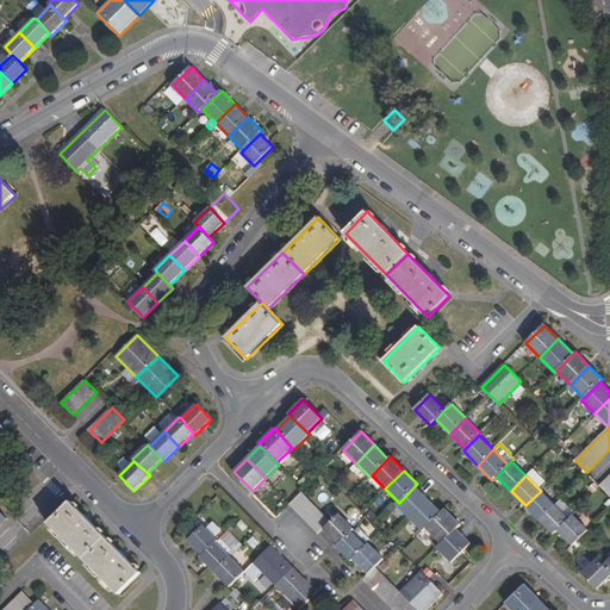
[(411,518),(429,500),(415,486),(399,503),(397,505),(411,518)]
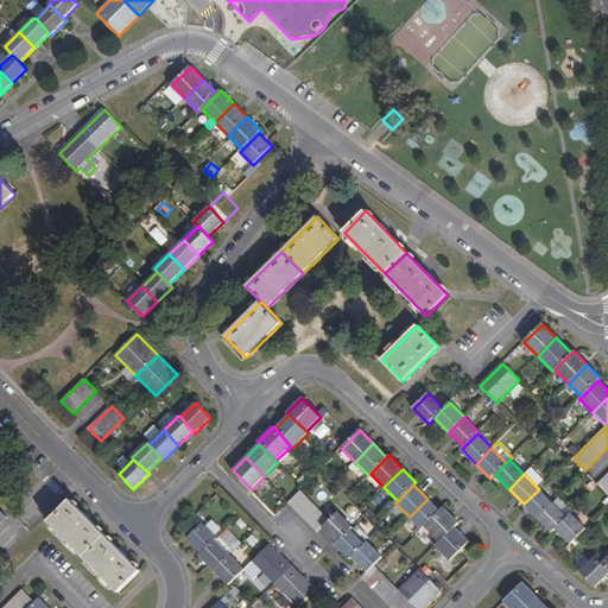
[(539,519),(553,504),(539,489),(524,504),(539,519)]
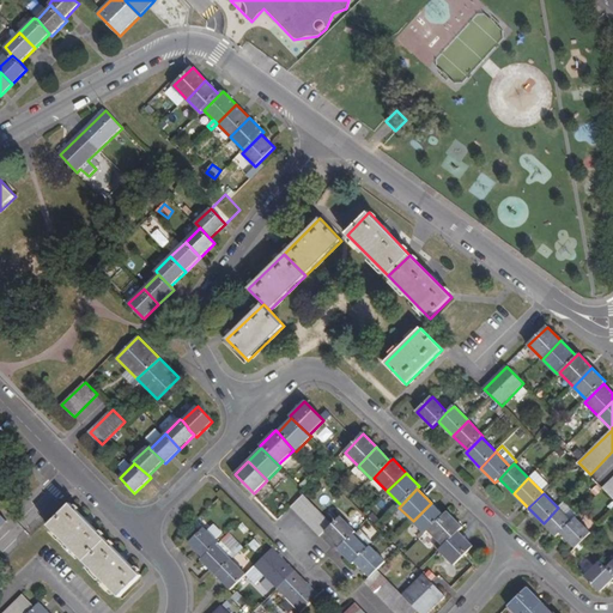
[(325,532),(333,525),(304,495),(291,507),(320,536),(325,532)]
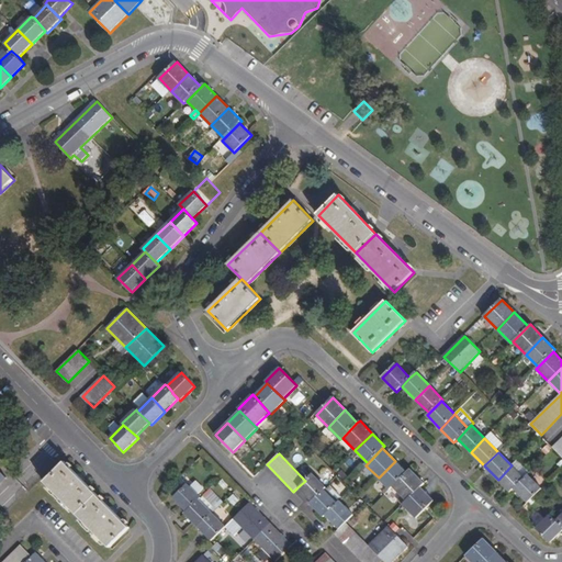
[(393,487),(407,473),(395,461),(379,478),(388,487),(390,490),(393,487)]
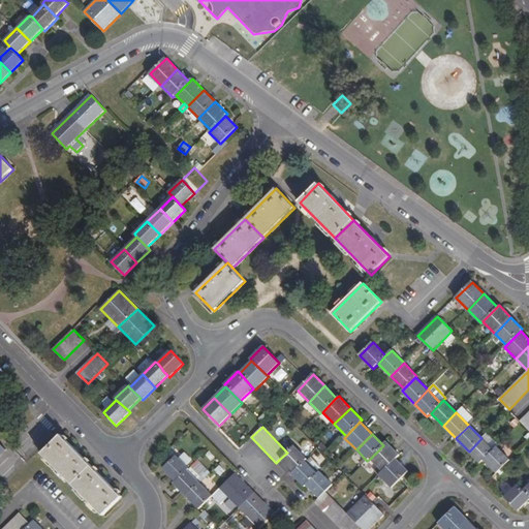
[(42,454),(72,484),(91,465),(61,435),(42,454)]
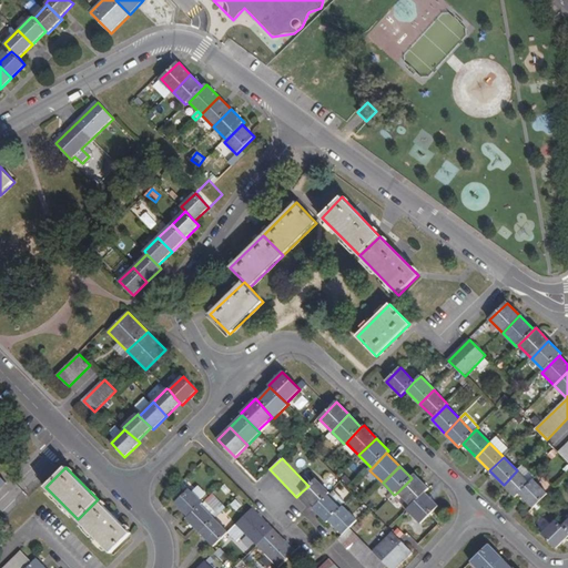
[(519,494),(530,484),(517,470),(504,485),(516,497),(519,494)]
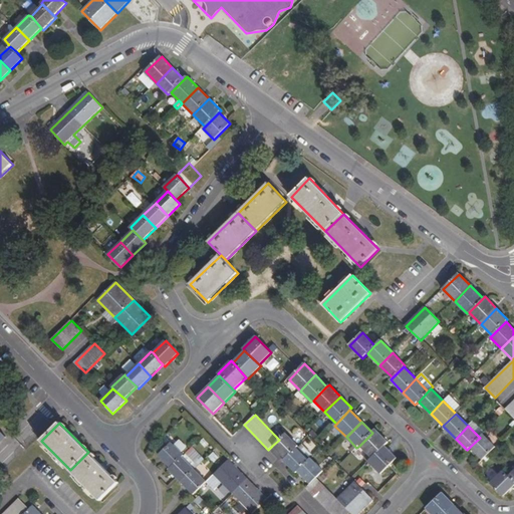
[(371,458),(384,446),(388,442),(375,430),(372,433),(359,446),(368,455),(371,458)]
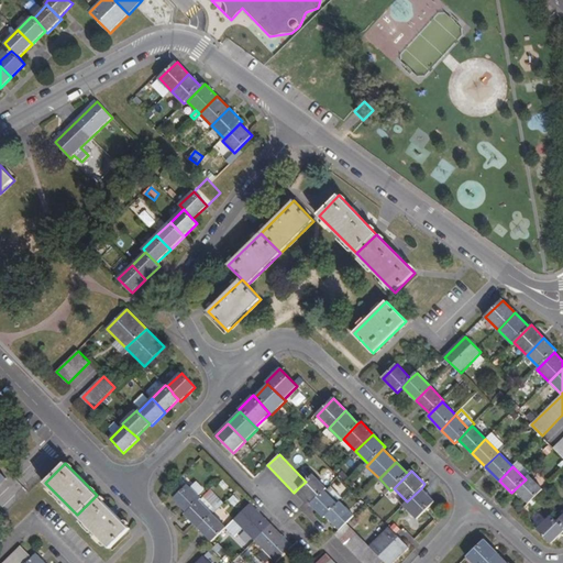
[(311,503),(324,490),(327,488),(312,474),(306,482),(298,488),(311,503)]
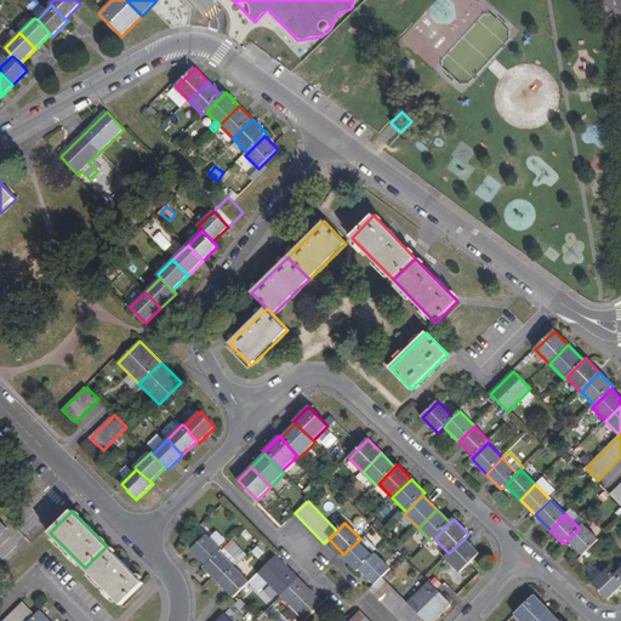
[(584,524),(580,529),(568,540),(584,556),(599,540),(584,524)]
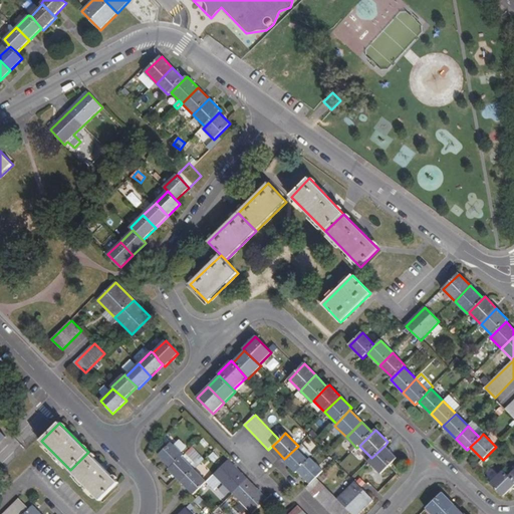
[(171,468),(185,456),(172,442),(159,455),(171,468)]
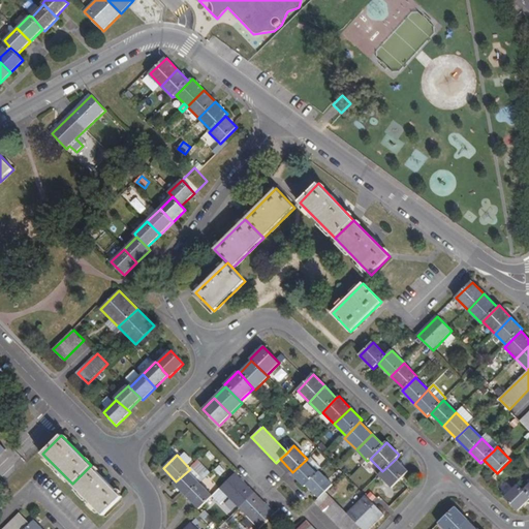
[(382,471),(379,474),(393,488),(408,471),(396,459),(382,471)]
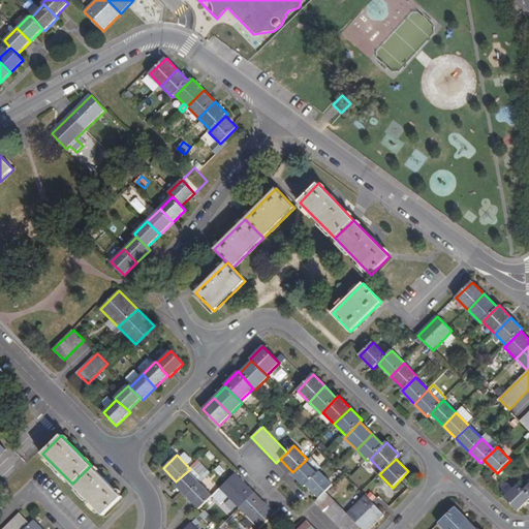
[(306,486),(317,473),(305,461),(292,472),(291,473),(305,487),(306,486)]
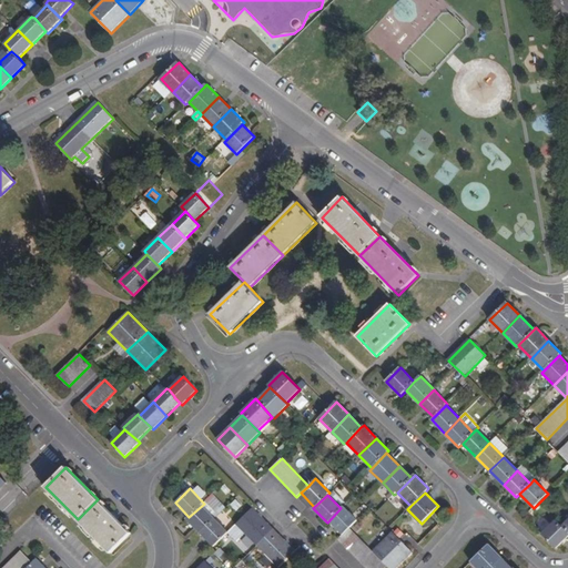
[(98,499),(78,519),(111,553),(131,534),(98,499)]
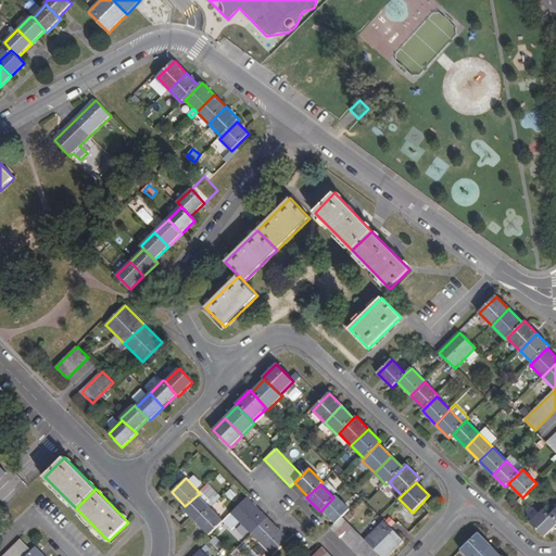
[(197,521),(211,507),(207,505),(212,501),(202,490),(200,493),(185,506),(184,508),(197,521)]
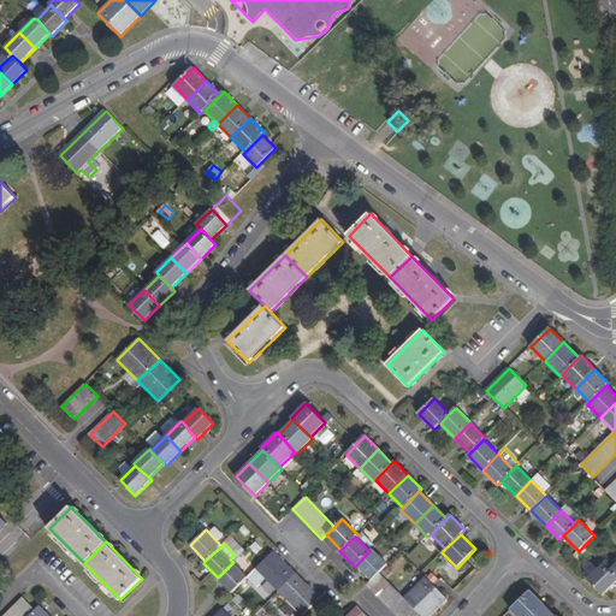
[(372,580),(379,573),(388,564),(372,549),(369,551),(356,566),(372,580)]
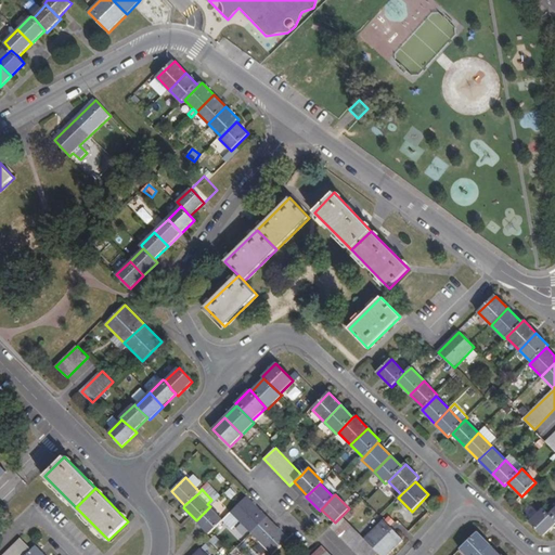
[(247,497),(231,512),(272,553),(287,538),(247,497)]
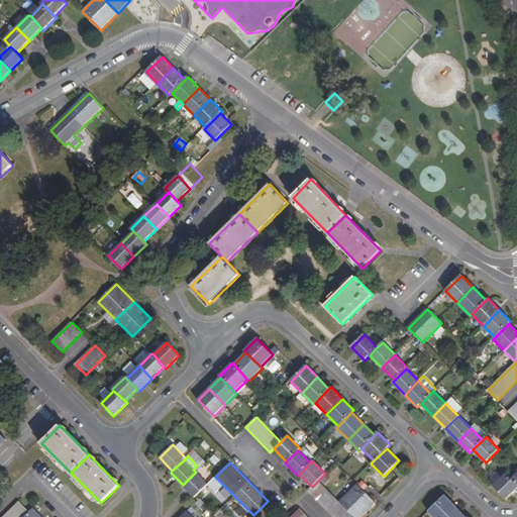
[(208,485),(196,472),(183,485),(195,497),(208,485)]
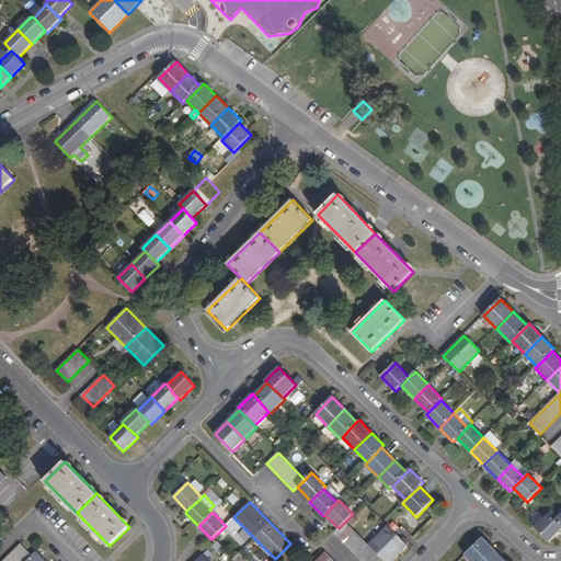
[(536,512),(529,519),(537,526),(544,518),(536,512)]
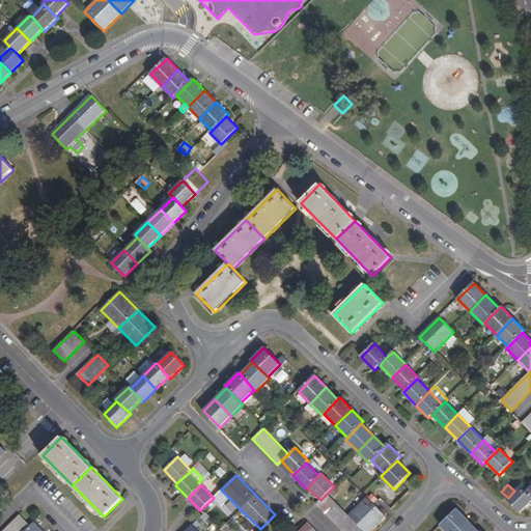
[(521,512),(530,501),(530,497),(526,493),(520,486),(507,499),(521,512)]
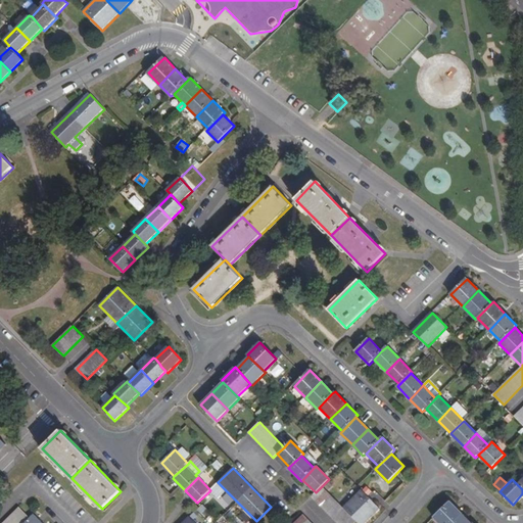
[(354,522),(357,521),(343,508),(322,486),(316,492),(312,496),(336,522),(354,522)]
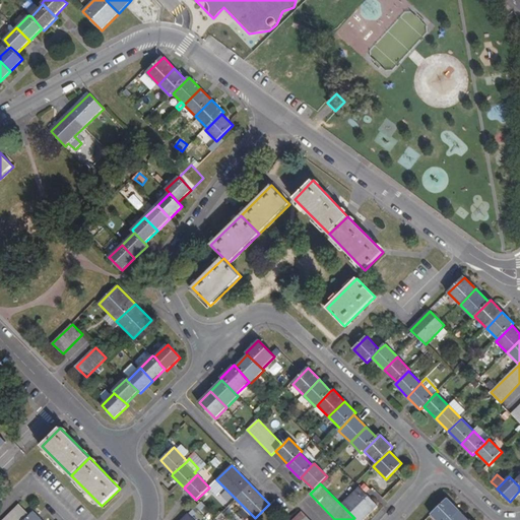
[(365,492),(362,489),(360,486),(341,505),(354,518),(355,519),(363,519),(378,505),(365,492)]
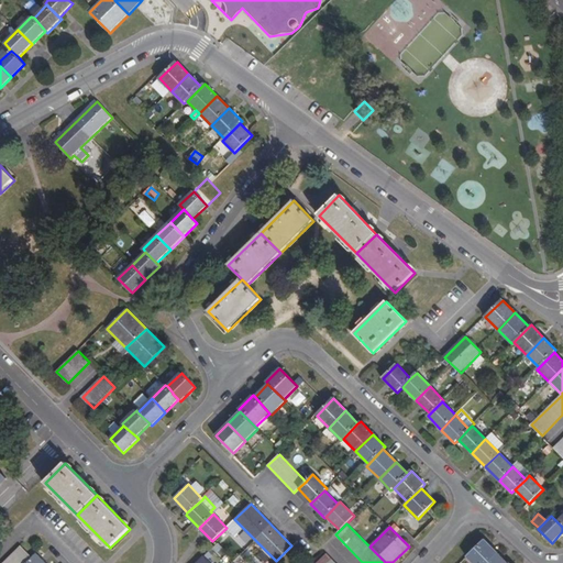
[(473,562),(488,562),(498,553),(485,540),(467,558),(473,562)]
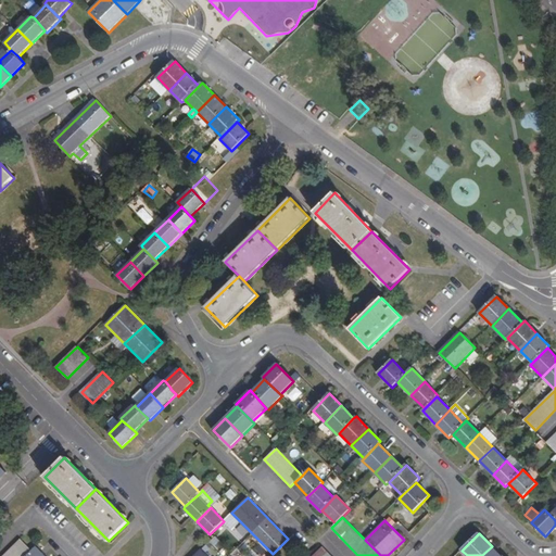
[(25,555),(32,551),(21,539),(3,555),(25,555)]
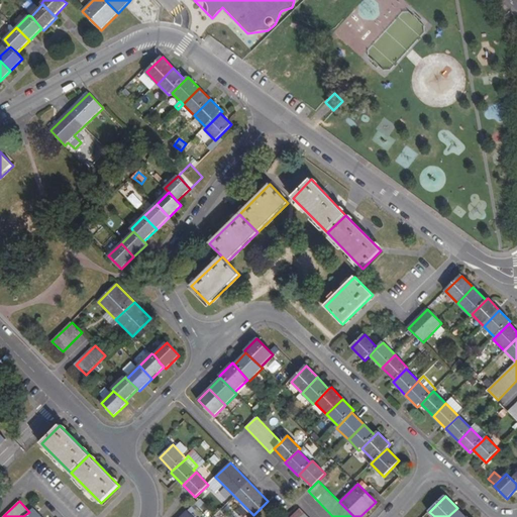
[(29,512),(23,516),(41,516),(33,508),(29,512)]
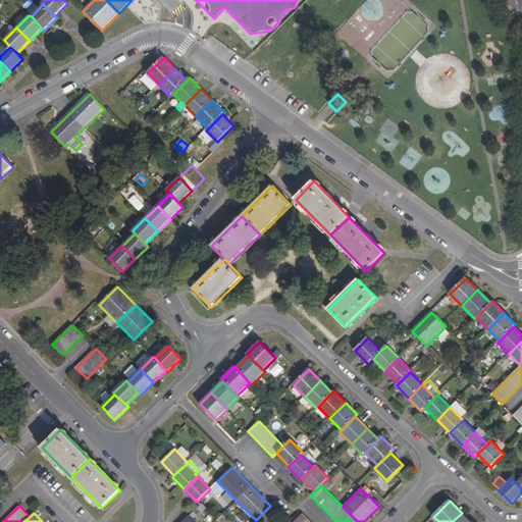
[(470,521),(462,513),(453,521),(470,521)]
